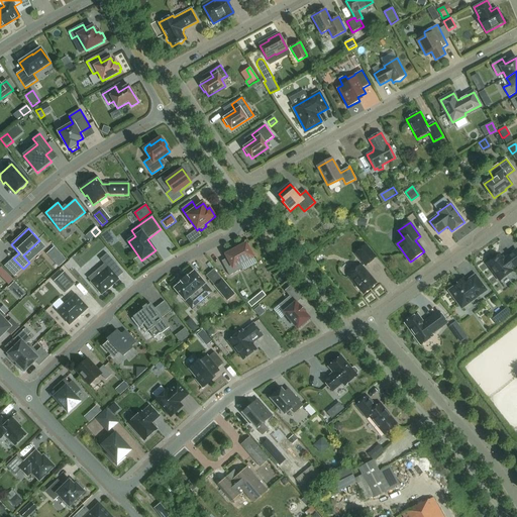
[(107,230),(100,236),(107,244),(114,239),(107,230)]
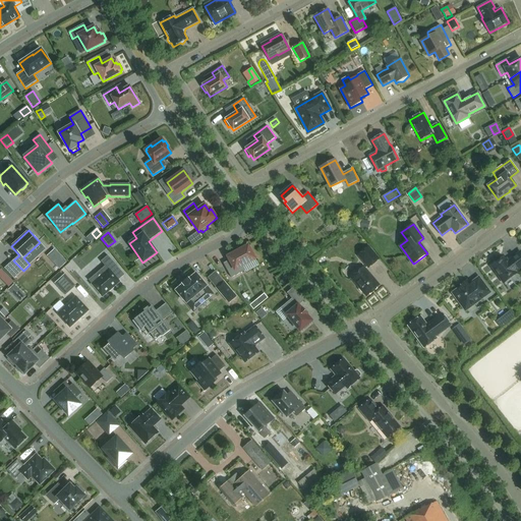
[(367,269),(381,257),(369,245),(357,255),(367,269)]
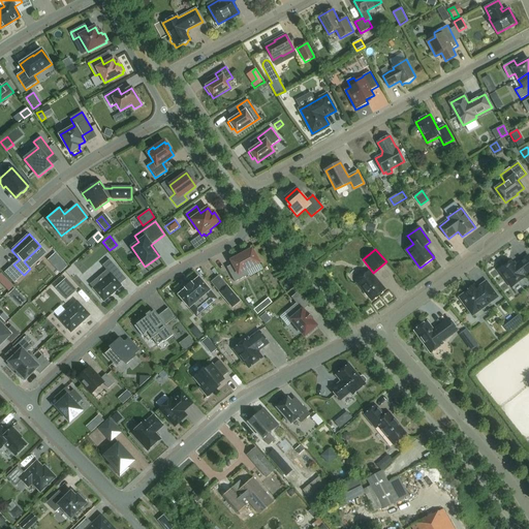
[(258,263),(252,250),(231,261),(235,267),(228,270),(235,282),(249,275),(247,271),(258,263)]
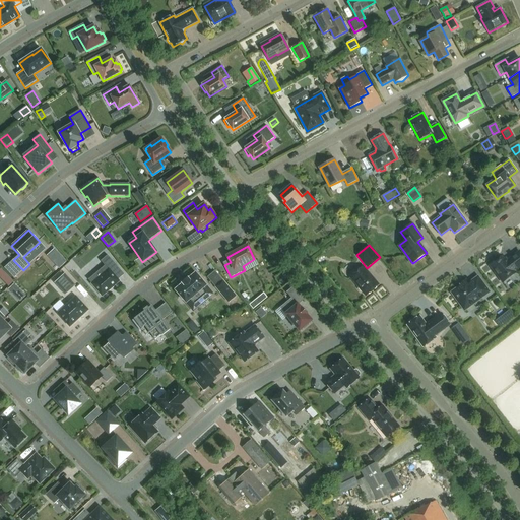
[(519,267),(519,251),(506,261),(502,256),(490,265),(503,282),(516,272),(515,271),(519,267)]
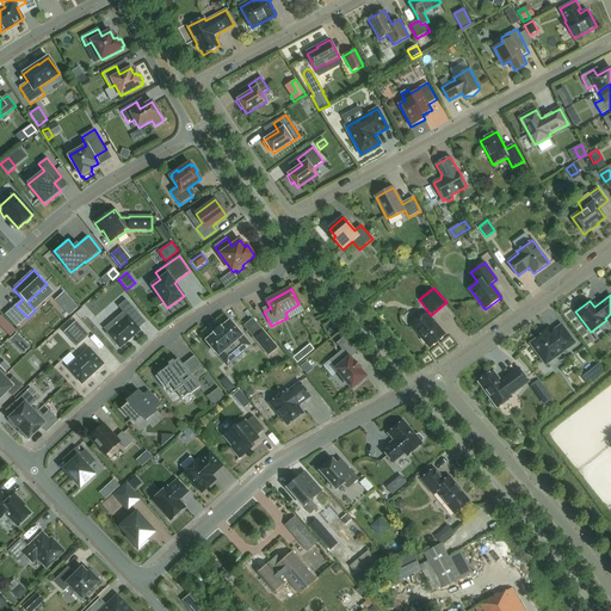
[(72,301),(62,309),(69,316),(78,308),(72,301)]
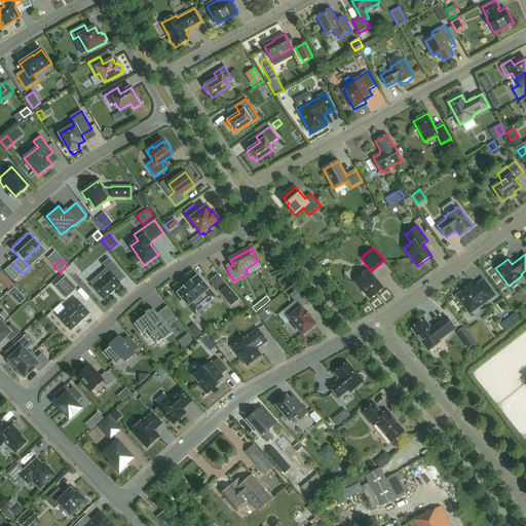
[(92,287),(103,300),(120,285),(113,276),(119,271),(109,259),(103,264),(106,269),(97,277),(100,280),(92,287)]
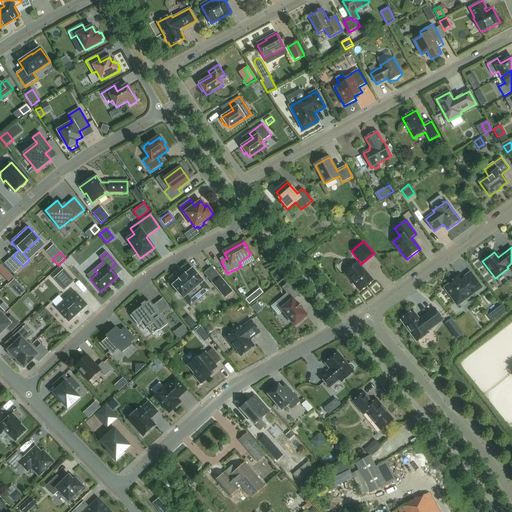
[(0,270),(11,281),(16,276),(3,263),(0,266),(0,270)]
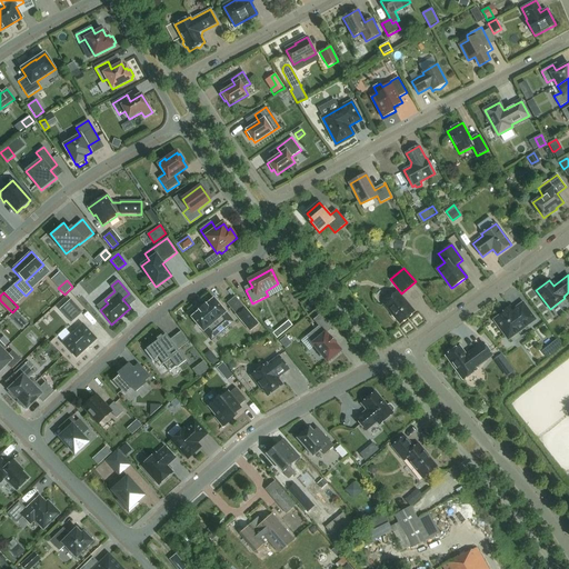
[(397,292),(383,303),(401,323),(413,312),(397,292)]
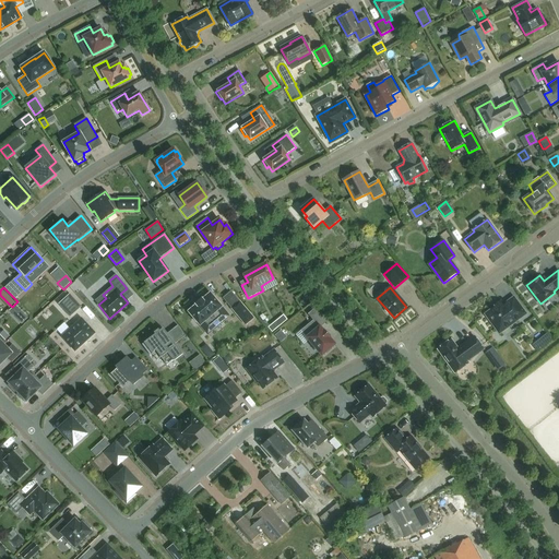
[(197,306),(189,312),(200,325),(203,322),(209,329),(223,316),(218,310),(222,307),(211,294),(203,300),(202,299),(195,305),(197,306)]
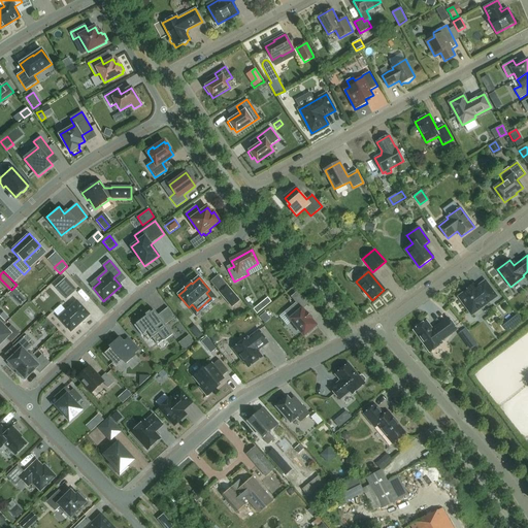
[(55,288),(66,300),(77,290),(66,278),(55,288)]
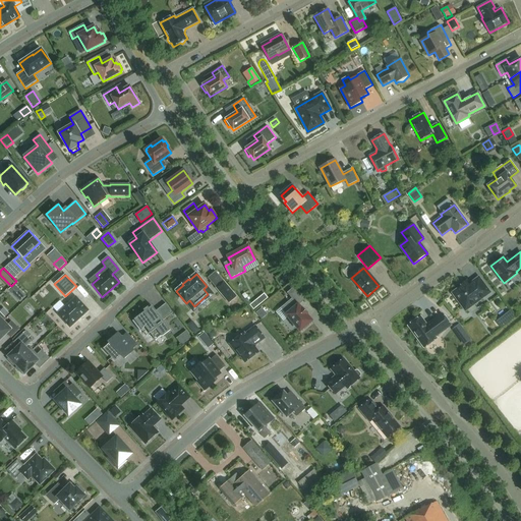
[(89,281),(92,284),(99,278),(96,275),(89,281)]
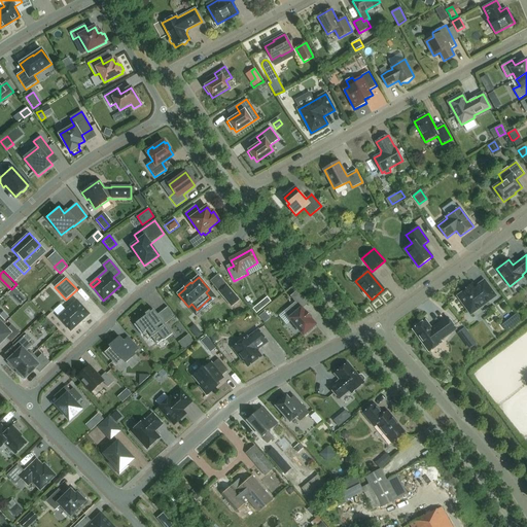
[(495,295),(485,281),(477,287),(472,283),(466,288),(467,290),(458,296),(470,314),(495,295)]
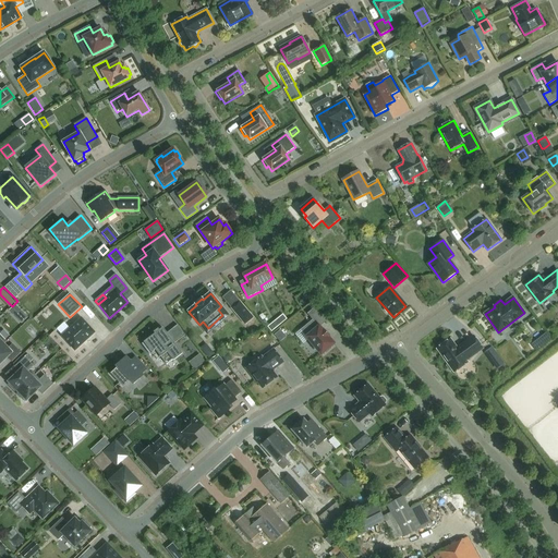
[(245,324),(253,318),(240,302),(232,308),(245,324)]
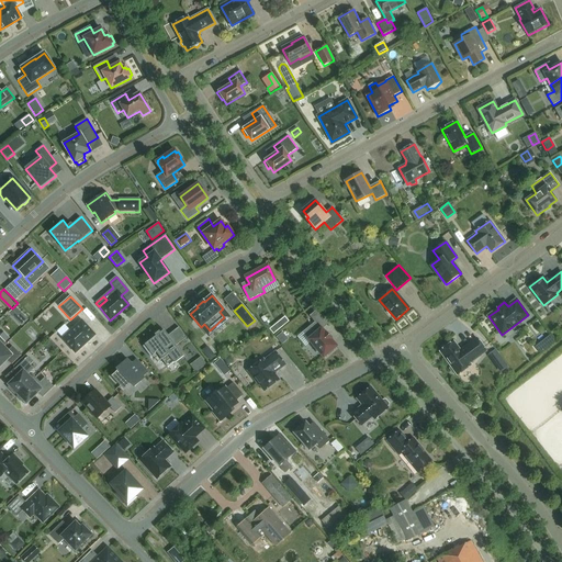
[(12,313),(22,319),(27,313),(17,306),(12,313)]
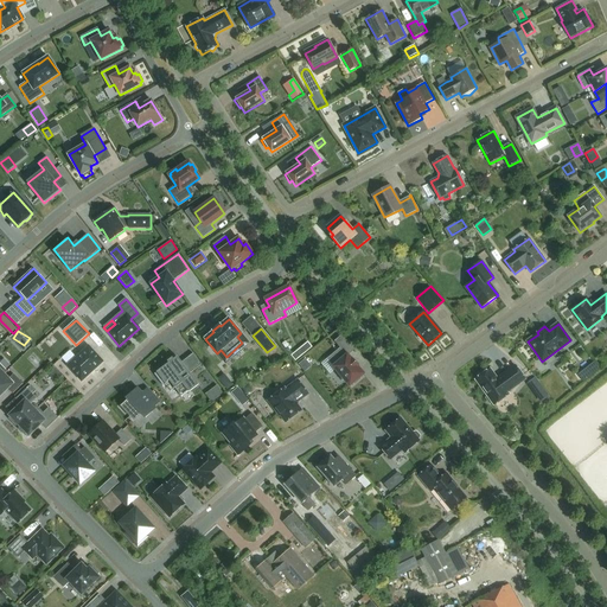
[(359,378),(363,375),(357,368),(358,366),(351,358),(351,359),(345,352),(351,347),(342,337),(336,342),(342,349),(331,357),(337,364),(333,368),(350,385),(353,382),(356,384),(360,379),(359,378)]
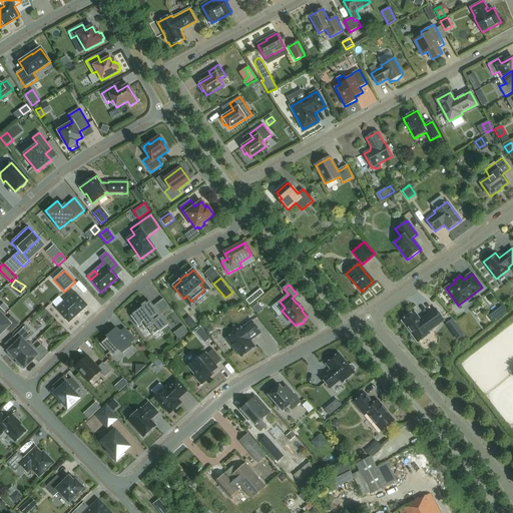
[(260,290),(253,295),(258,300),(264,295),(260,290)]
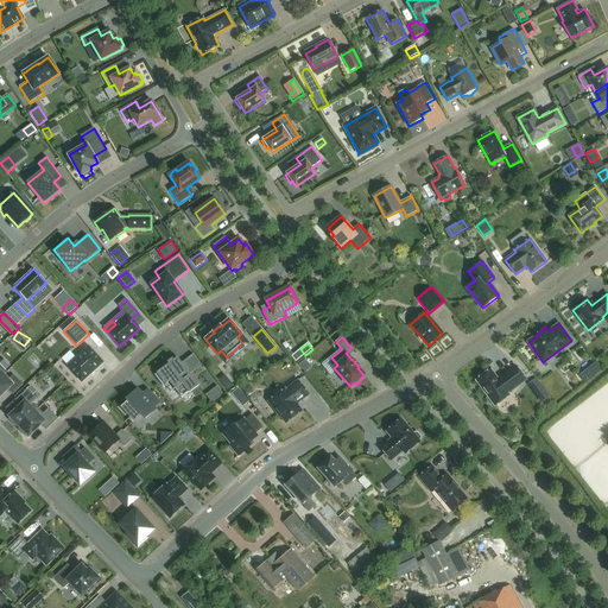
[(89,347),(67,367),(82,382),(103,362),(89,347)]
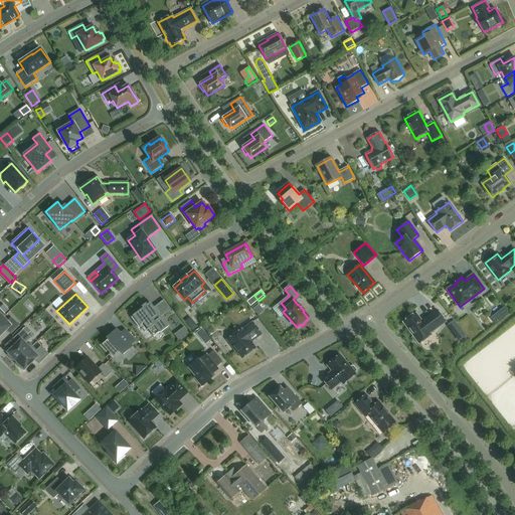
[(135,315),(131,318),(138,327),(144,324),(154,337),(168,326),(161,317),(171,310),(164,300),(151,310),(146,304),(142,307),(144,310),(136,316),(135,315)]
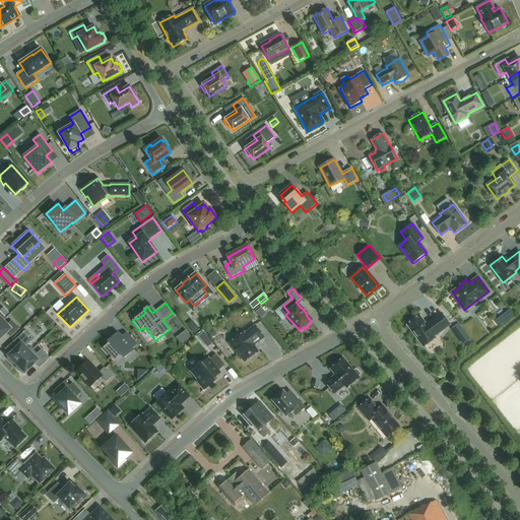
[(261,308),(256,313),(261,319),(267,314),(261,308)]
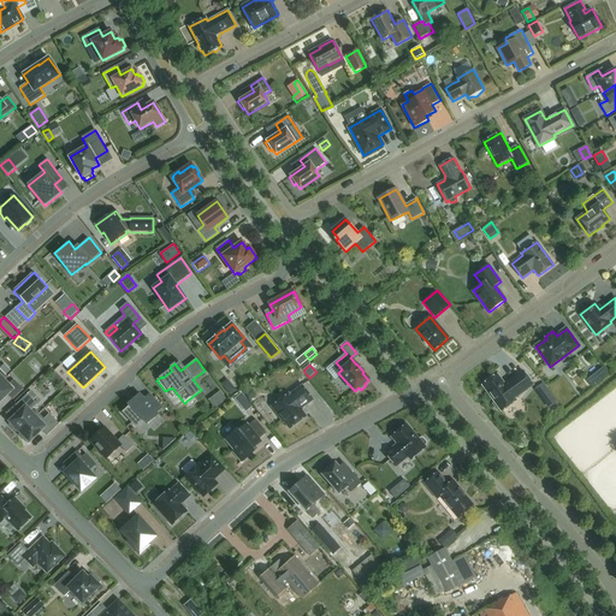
[(603,368),(597,373),(602,379),(608,375),(603,368)]
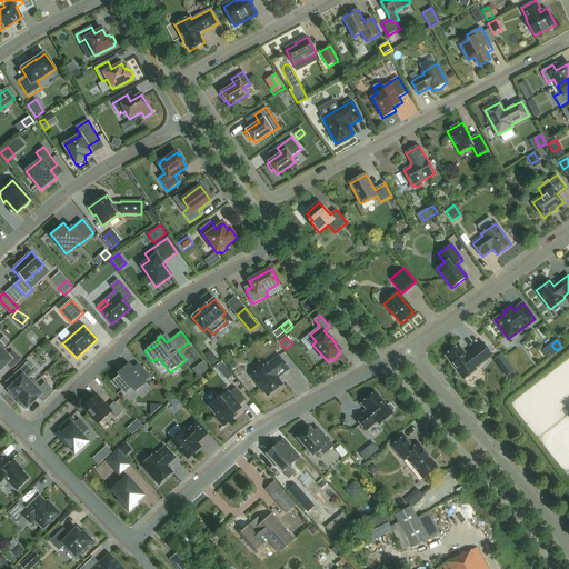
[(492,356),(483,342),(469,352),(470,353),(467,356),(459,346),(446,356),(457,371),(455,373),(459,379),(461,378),(463,380),(477,370),(476,368),(492,356)]
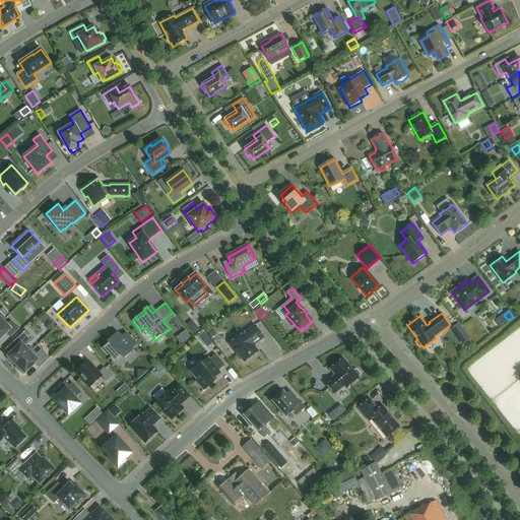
[(0,339),(6,333),(11,337),(19,329),(11,321),(7,325),(3,321),(6,319),(6,318),(0,323),(0,339)]
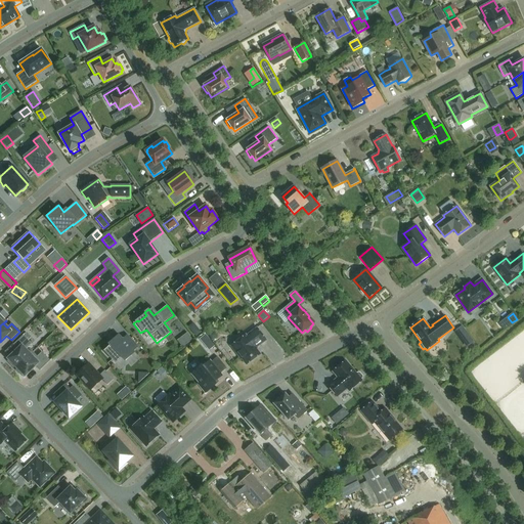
[(462,326),(454,332),(463,342),(470,337),(462,326)]
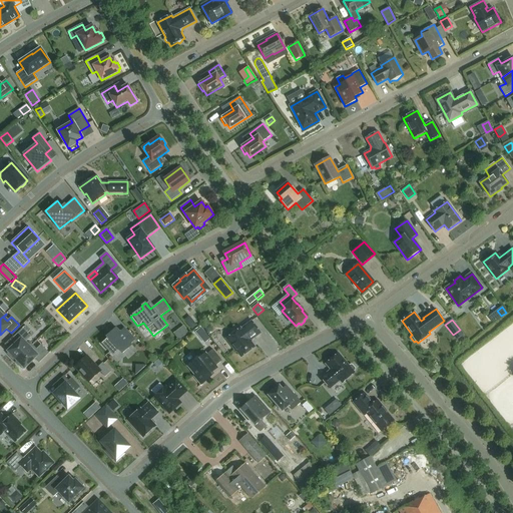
[(240,328),(226,339),(233,349),(234,348),(241,358),(254,348),(250,341),(261,334),(251,322),(241,330),(240,328)]
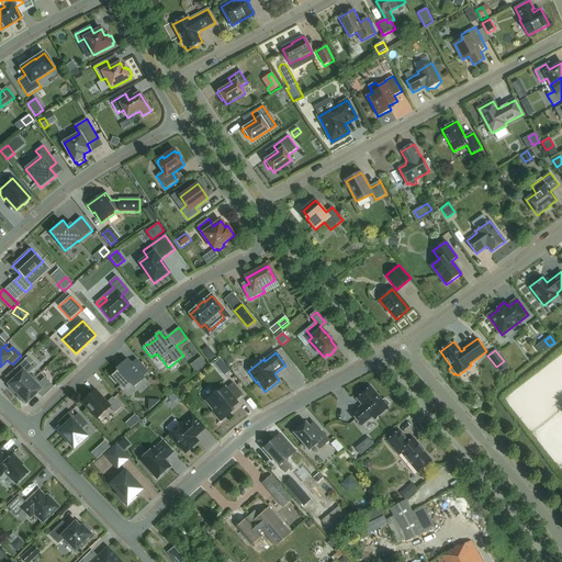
[(231,355),(224,359),(227,366),(234,361),(231,355)]
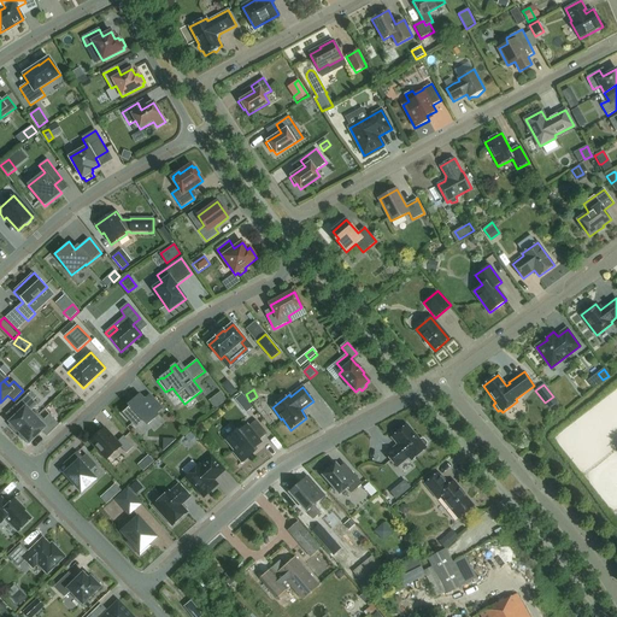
[(221,393),(209,401),(215,410),(227,401),(221,393)]
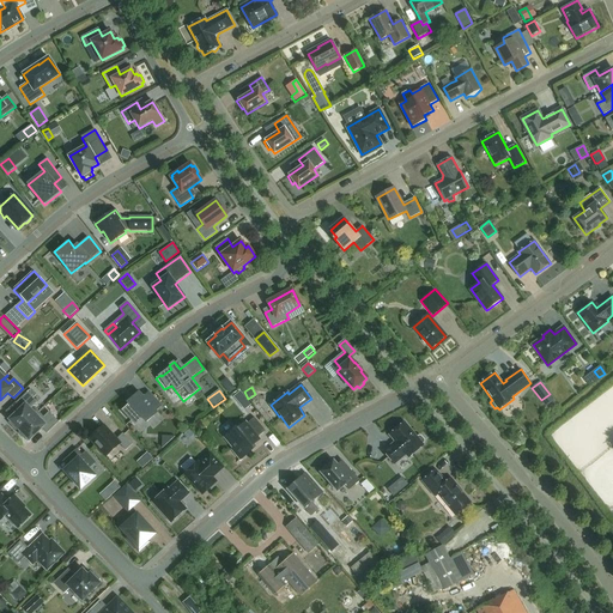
[(240,392),(235,396),(238,401),(244,396),(240,392)]
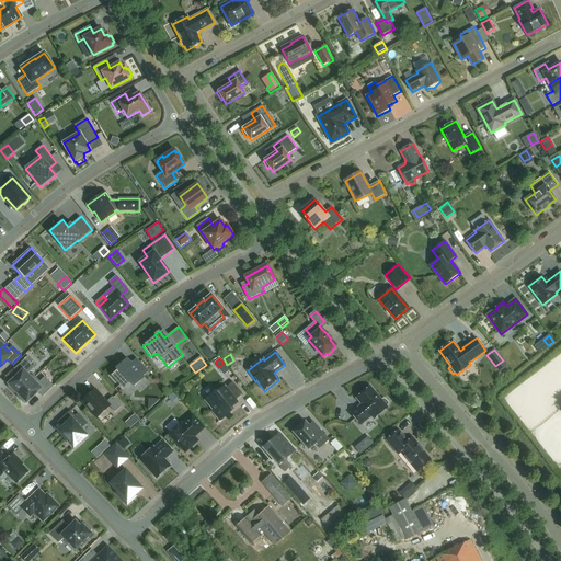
[(10,386),(9,388),(14,395),(16,392),(18,395),(35,377),(31,371),(34,369),(25,359),(15,369),(20,374),(9,385),(10,386)]
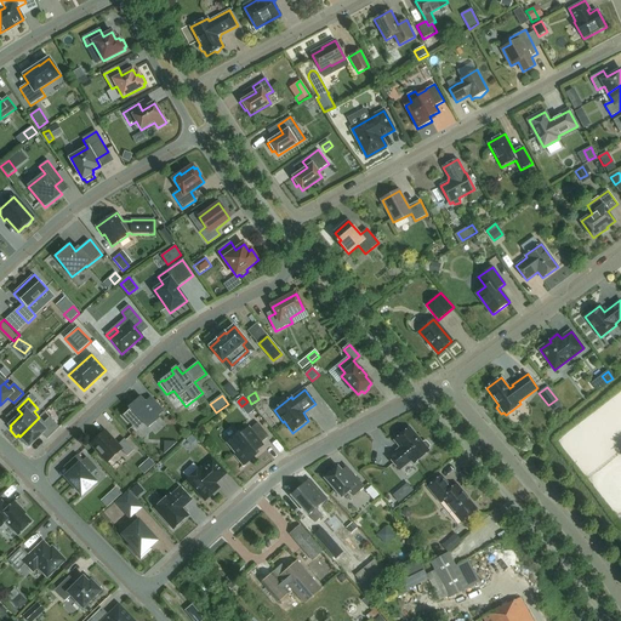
[(144,404),(140,398),(130,408),(132,410),(124,416),(137,431),(144,423),(148,427),(159,419),(157,416),(163,411),(151,399),(144,404)]
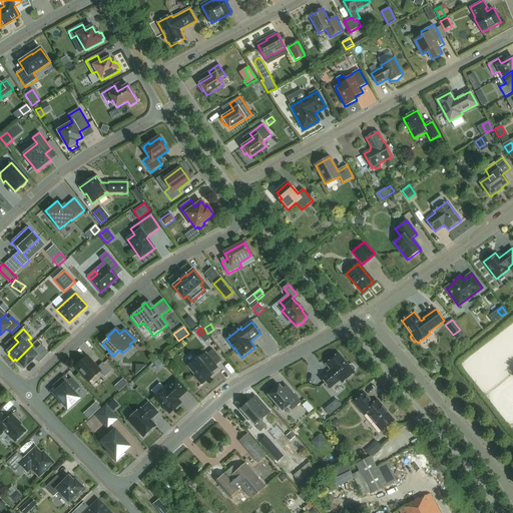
[(49,354),(41,345),(36,350),(32,345),(16,361),(18,362),(16,363),(22,369),(23,368),(24,369),(35,359),(39,363),(49,354)]
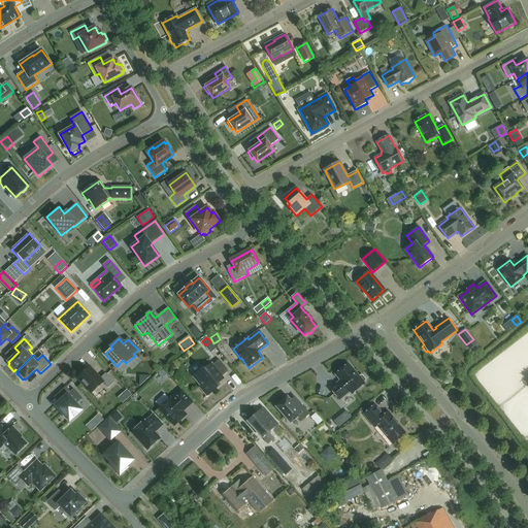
[(229,371),(220,360),(212,365),(211,364),(204,370),(203,368),(194,376),(201,386),(200,388),(207,396),(219,387),(217,385),(224,380),(222,377),(229,371)]
